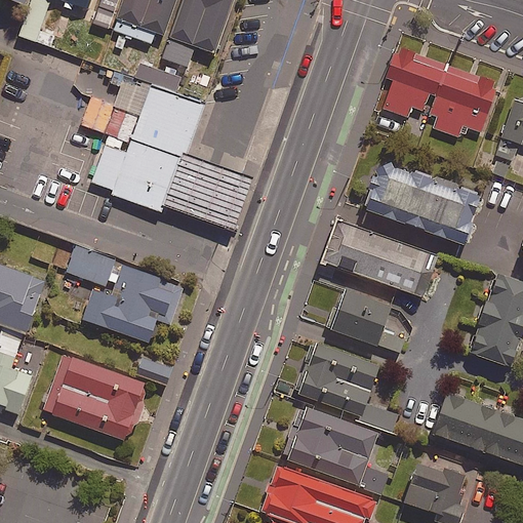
[(58,0),(64,2),(62,6),(70,9),(72,5),(89,11),(92,0),(58,0)]
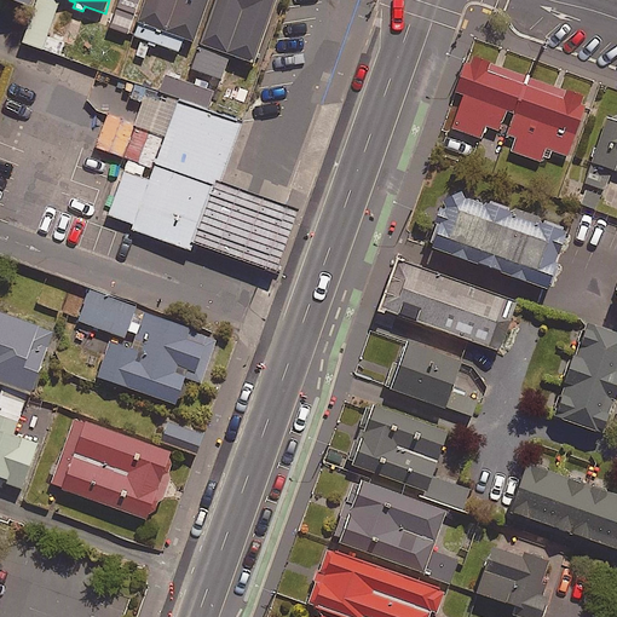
[(119,0),(110,27),(127,33),(137,0),(119,0)]
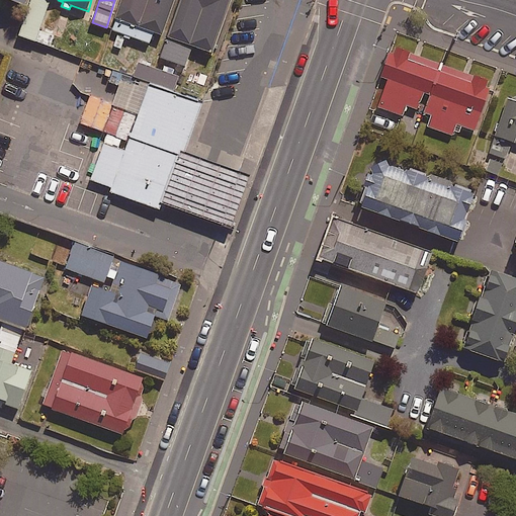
[(154,30),(161,33),(172,0),(121,0),(112,30),(115,32),(111,47),(121,50),(126,35),(149,44),(154,30)]
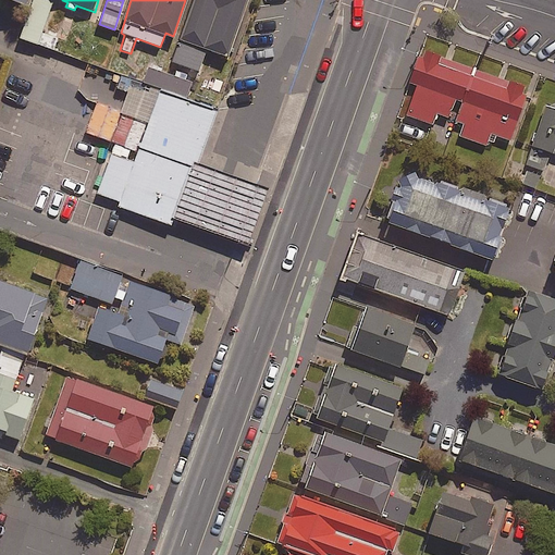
[(194,0),(173,62),(198,71),(206,50),(227,58),(247,0),(194,0)]
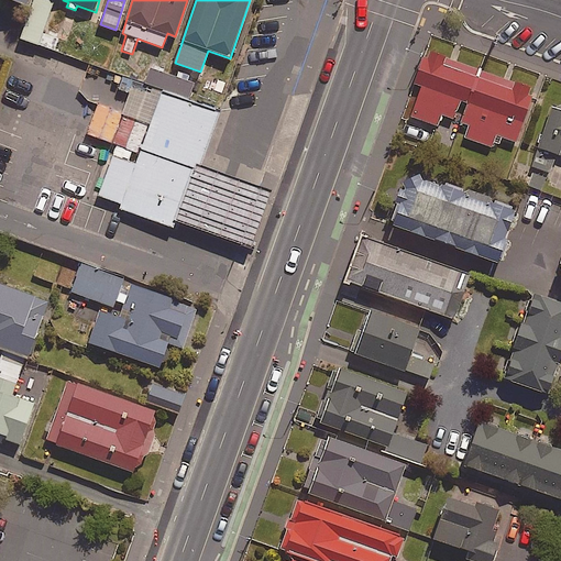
[(442,114),(453,119),(461,101),(466,103),(479,70),(428,52),(416,85),(421,86),(410,116),(438,127),(442,114)]
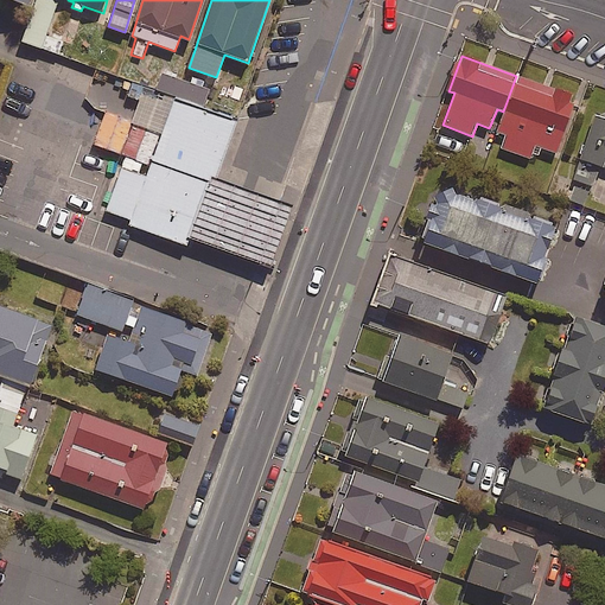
[(503,112),(496,132),(505,135),(501,148),(529,159),(530,154),(537,157),(540,150),(555,155),(577,100),(516,76),(503,112)]
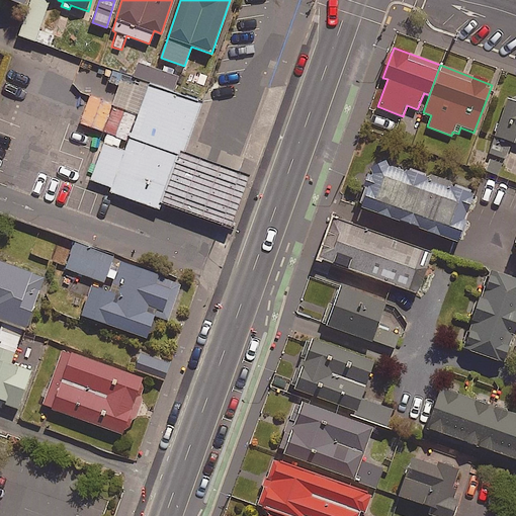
[(205,102),(151,83),(126,150),(104,142),(90,178),(112,186),(110,190),(166,210),(168,202),(188,150),(205,102)]
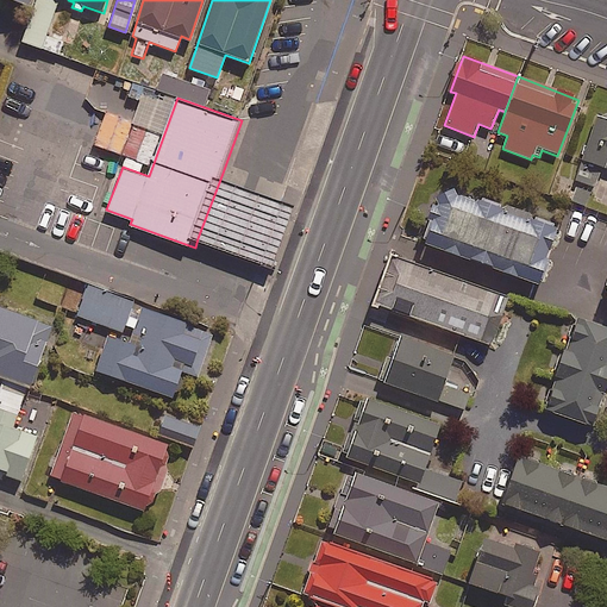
[(606,120),(598,118),(568,200),(586,206),(600,167),(606,169),(606,120)]
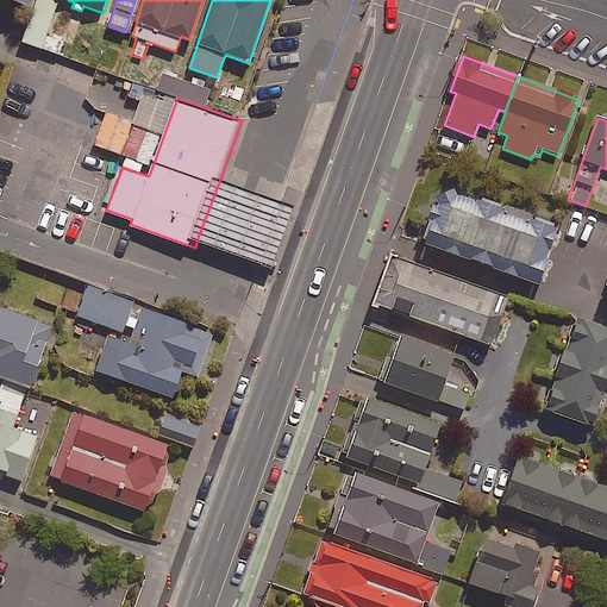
[(299,204),(221,176),(198,238),(277,268),(299,204)]
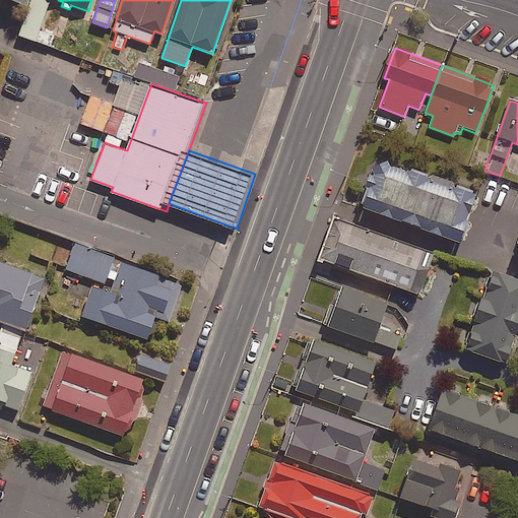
[(362,208),(463,245),(470,224),(467,223),(477,196),(379,160),(362,208)]
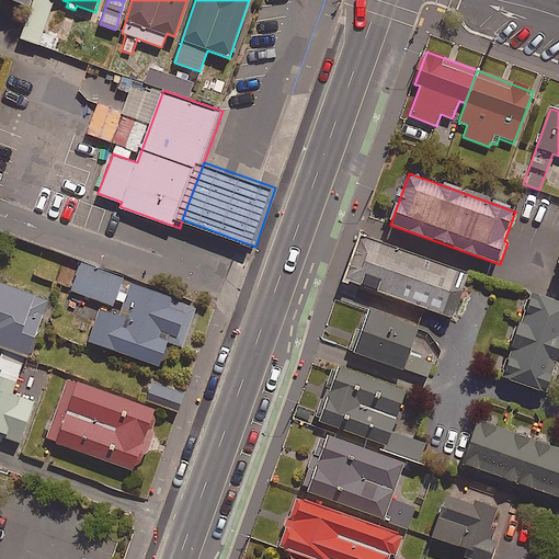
[(468,275),(364,238),(349,282),(453,319),(468,275)]
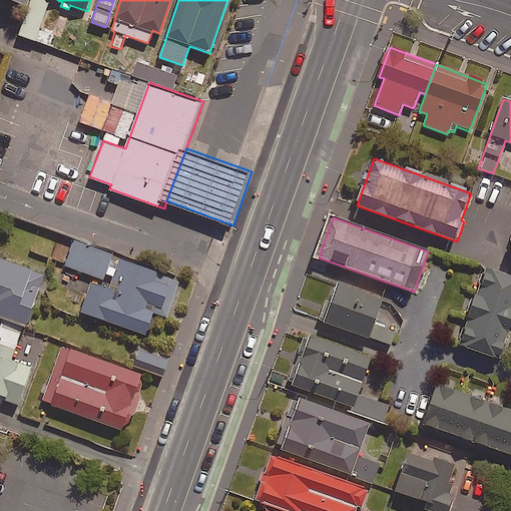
[(118,259),(114,269),(106,266),(111,253),(72,238),(63,264),(103,280),(105,274),(112,276),(106,291),(91,285),(81,312),(144,336),(153,313),(165,318),(179,282),(118,259)]
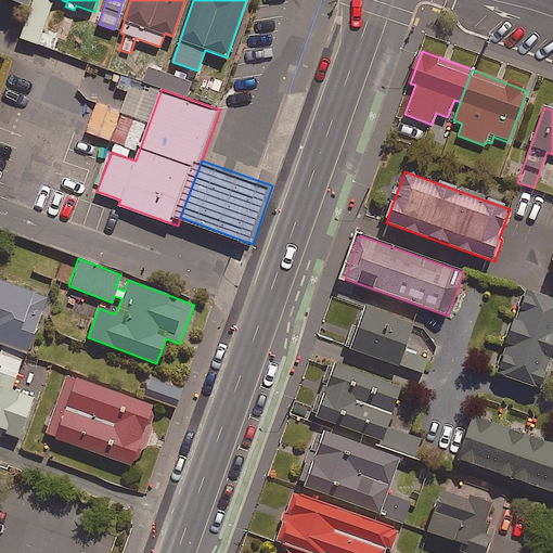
[(0,344),(27,354),(47,297),(0,281),(0,344)]
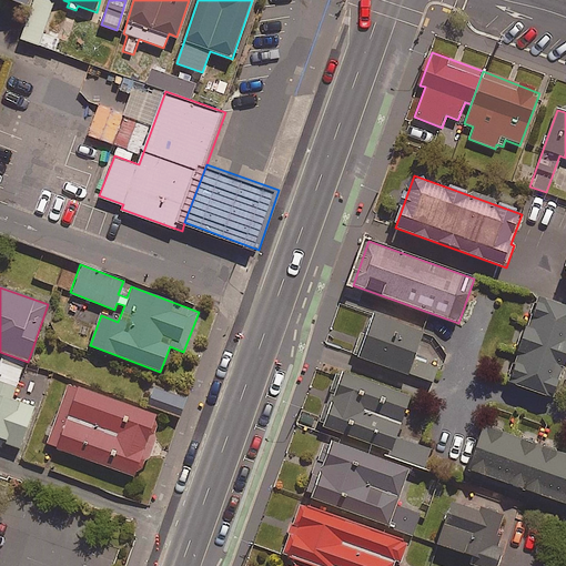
[(565,367),(565,309),(534,297),(527,317),(535,320),(531,332),(523,329),(515,350),(523,353),(519,364),(512,362),(507,376),(514,380),(512,384),(554,400),(565,367)]
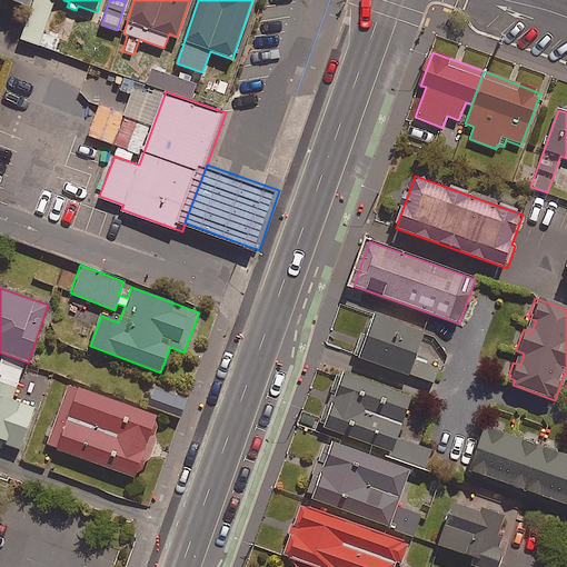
[(361,359),(433,385),(438,367),(417,359),(426,335),(376,318),(369,337),(359,334),(352,354),(361,357),(361,359)]
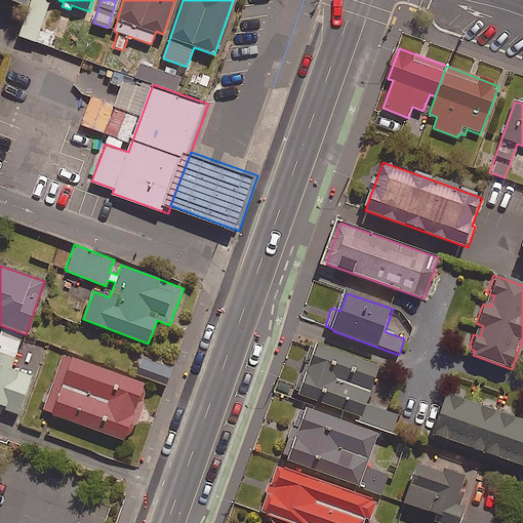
[(21,338),(0,331),(0,408),(18,414),(32,376),(10,369),(21,338)]
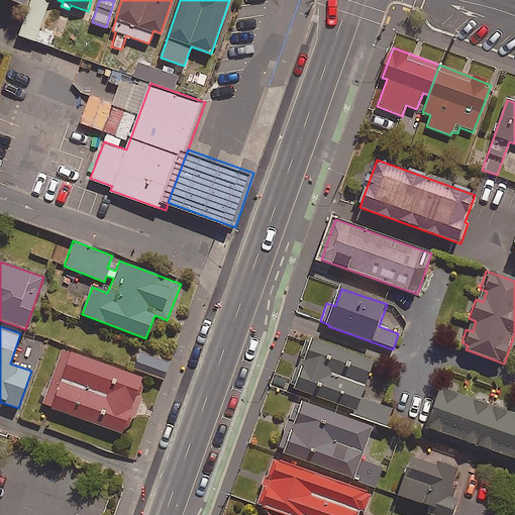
[(299,381),(296,389),(355,410),(353,416),(385,427),(394,403),(364,393),(375,362),(314,339),(309,353),(301,351),(292,379),(299,381)]
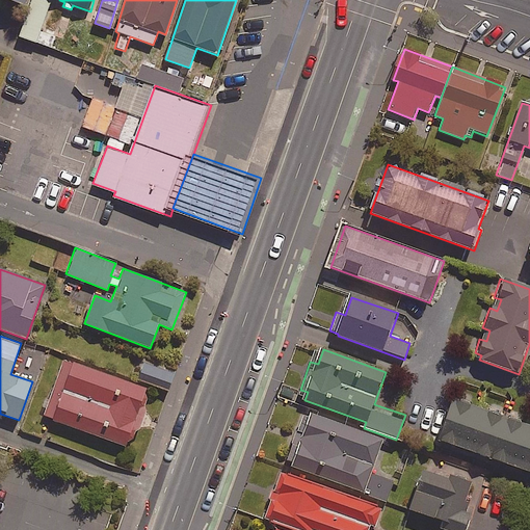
[(132,432),(138,435),(149,408),(142,406),(148,391),(63,360),(43,417),(127,448),(132,432)]
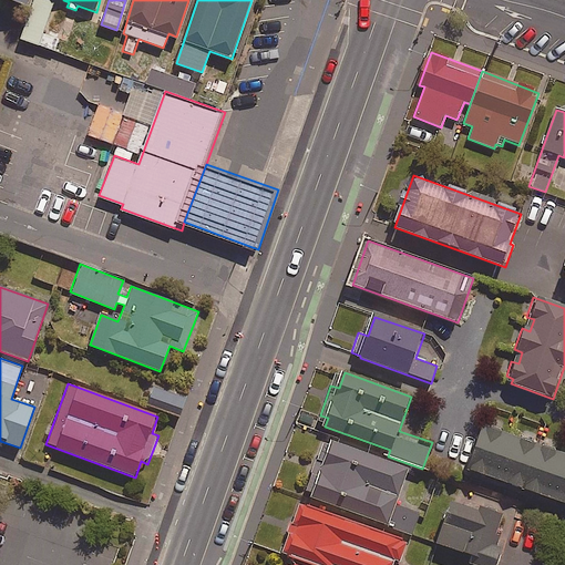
[(185,398),(155,387),(149,406),(178,417),(185,398)]
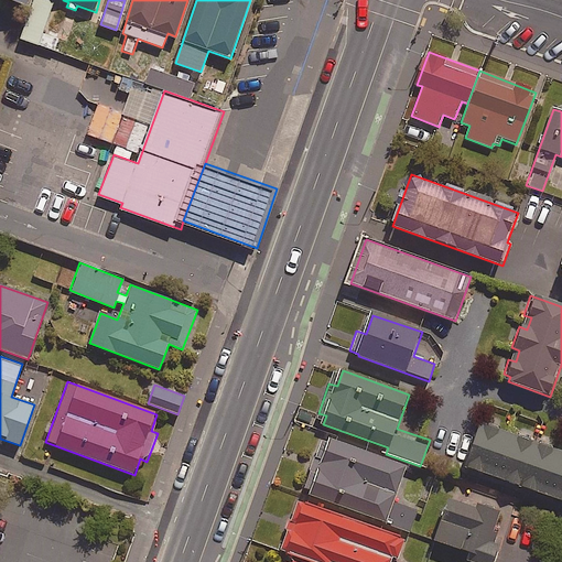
[(464,464),(561,500),(561,451),(479,421),(464,464)]
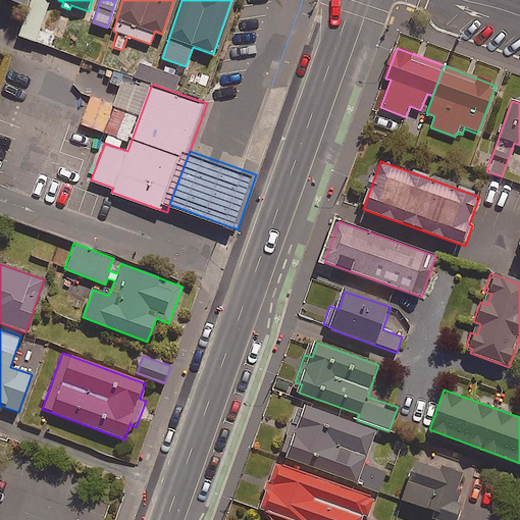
[(376,432),(306,407),(305,410),(298,407),(279,455),(378,491),(385,474),(364,466),(376,432)]
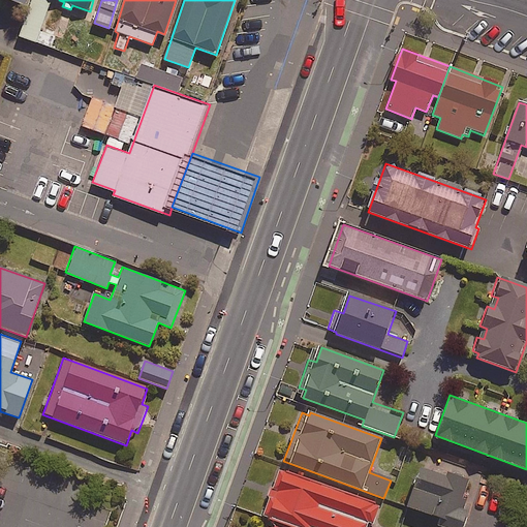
[(409,447),(399,443),(391,467),(401,470),(409,447)]
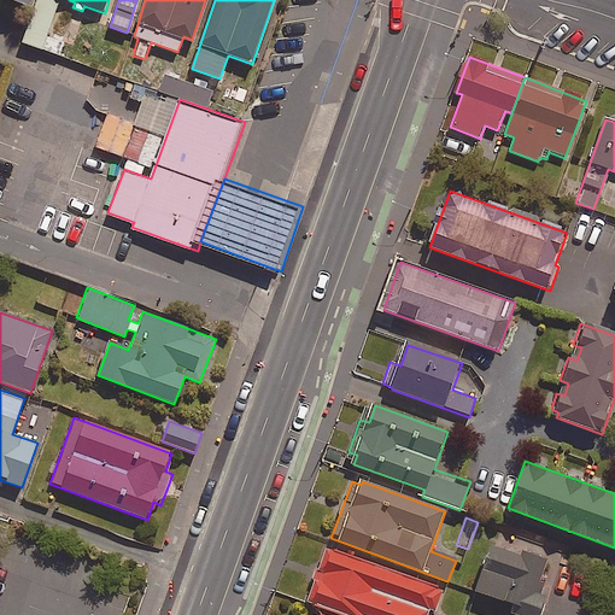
[(536,583),(544,557),(521,550),(519,556),(488,546),(474,590),(513,604),(510,611),(519,614),(537,614),(545,595),(538,592),(540,584),(536,583)]
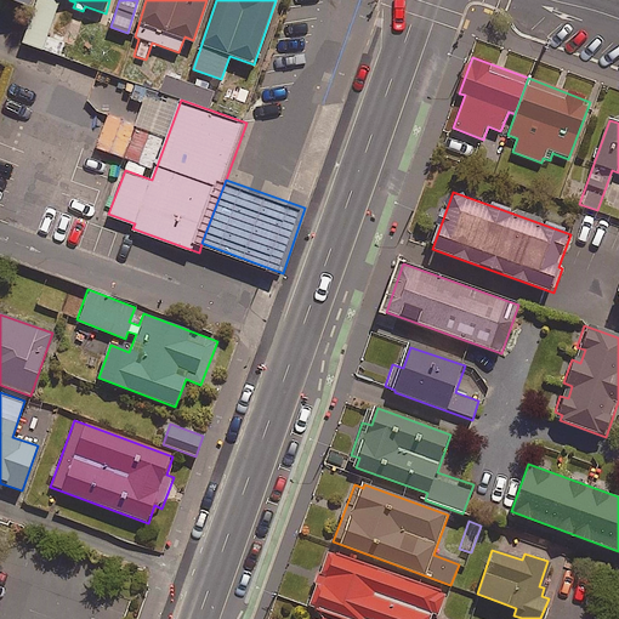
[(318,603),(358,618),(436,618),(446,596),(336,555),(318,603)]
